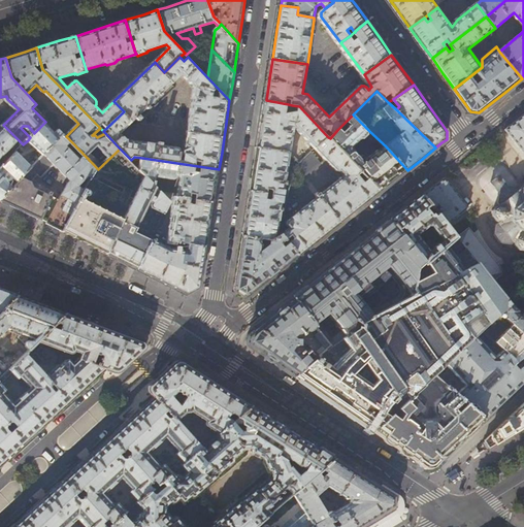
[(286,113),(288,104),(266,100),(262,123),(259,146),(292,152),(296,126),(317,147),(328,137),(299,106),(292,105),(291,112),(286,113)]
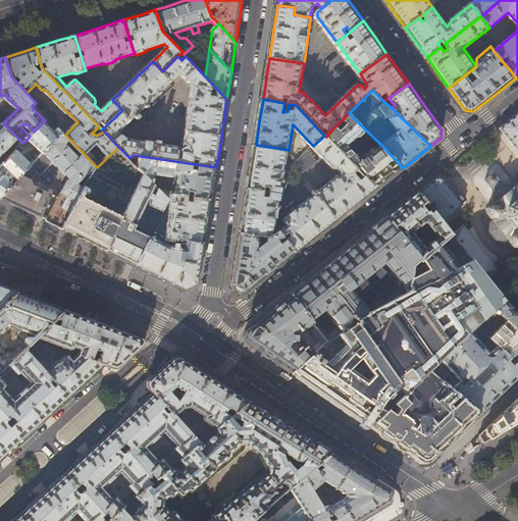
[(365,129),(349,113),(341,121),(345,125),(338,133),(333,128),(326,137),(345,155),(351,149),(348,147),(357,138),(359,138),(364,134),(364,131),(365,129)]
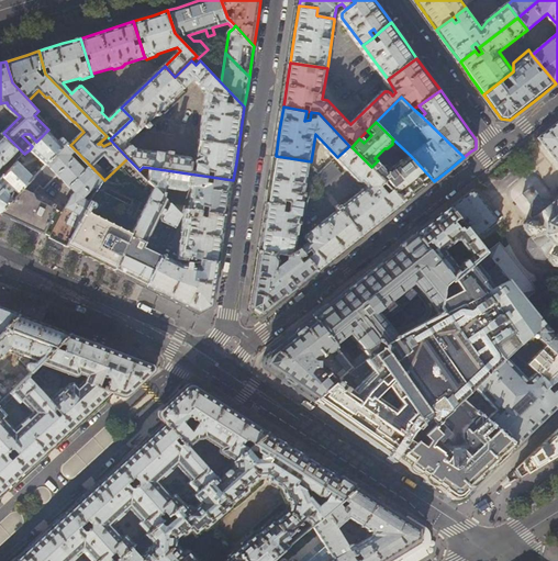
[(557,123),(540,137),(557,158),(557,123)]
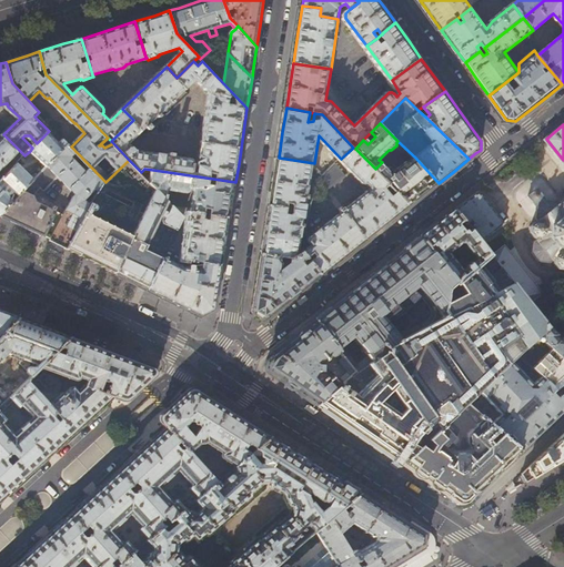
[(0,182),(19,163),(19,162),(24,155),(3,134),(0,130),(0,182)]
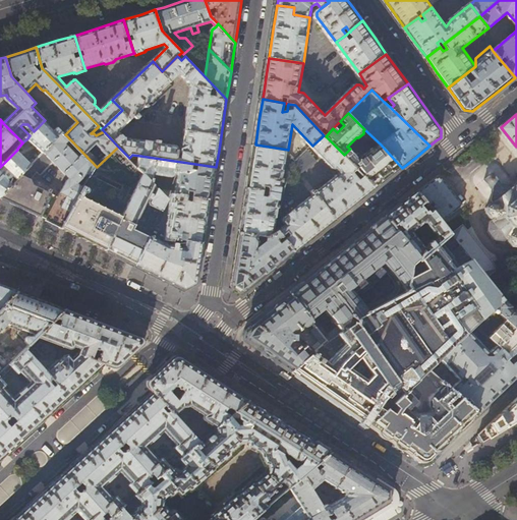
[(45,120),(34,131),(30,135),(27,138),(45,153),(46,152),(63,132),(59,128),(55,131),(45,120)]
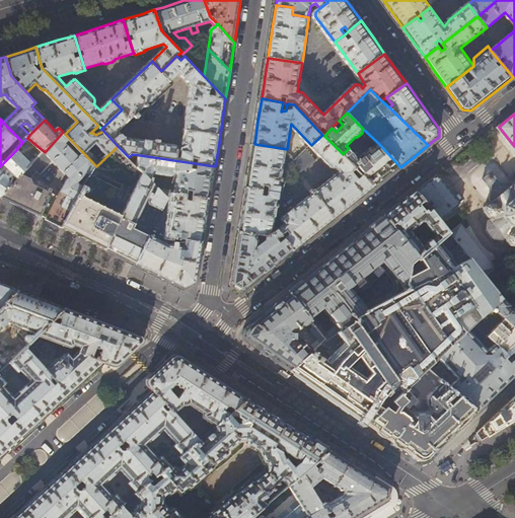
[(45,152),(32,164),(23,174),(3,196),(34,211),(42,214),(49,217),(48,219),(62,226),(78,200),(85,187),(96,166),(65,134),(63,132),(46,151),(45,152)]
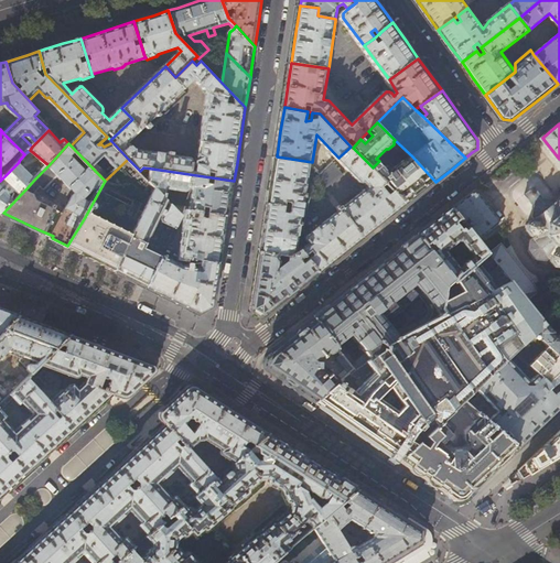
[(373,168),(353,148),(351,147),(338,158),(362,182),(363,182),(365,183),(366,182),(370,186),(343,208),(366,237),(389,218),(407,204),(395,191),(390,194),(384,187),(388,184),(373,168)]
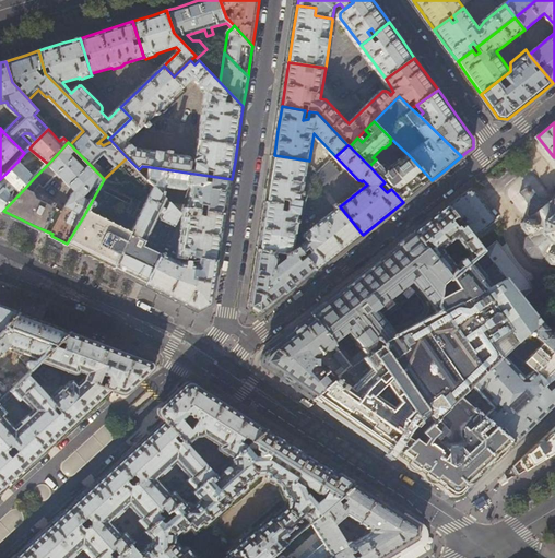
[(302,208),(309,161),(274,155),(271,177),(267,201),(283,204),(284,199),(288,200),(290,201),(288,205),(302,208)]
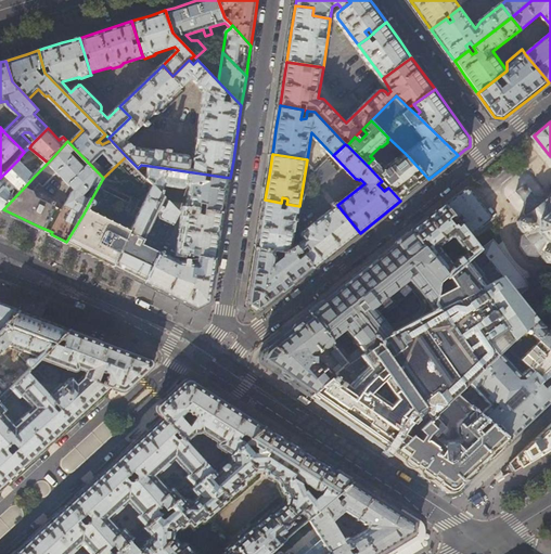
[(373,158),(367,165),(382,181),(388,188),(400,201),(414,190),(428,179),(406,154),(384,170),(373,158)]
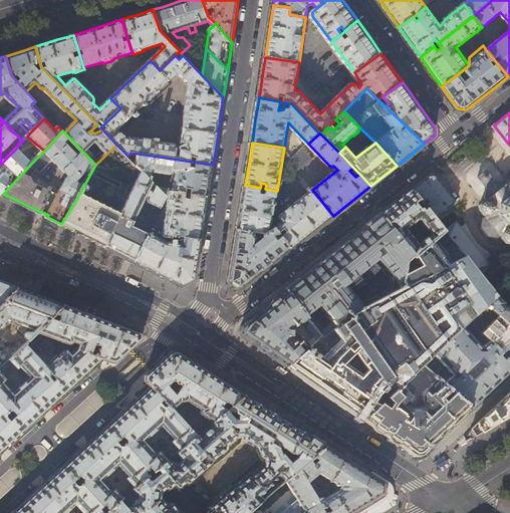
[(105,246),(143,171),(142,170),(138,166),(128,156),(116,145),(95,165),(84,185),(77,198),(61,224),(86,236),(105,246)]
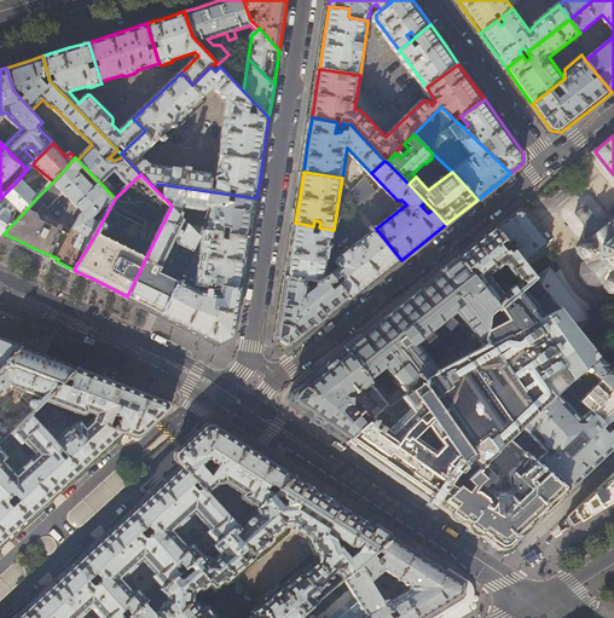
[(348,195),(358,207),(378,190),(368,177),(348,195)]
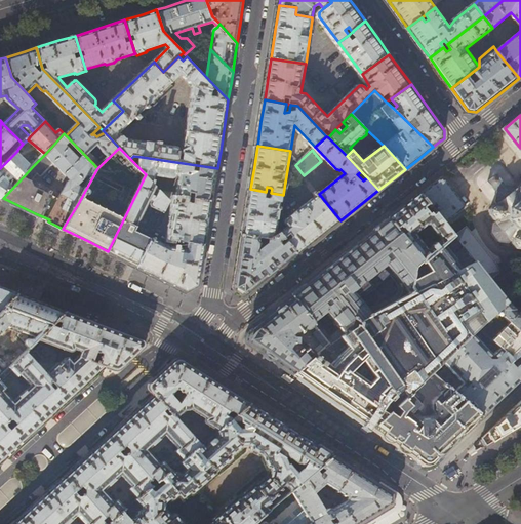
[(33,166),(17,151),(0,168),(0,197),(3,198),(24,176),(33,166)]
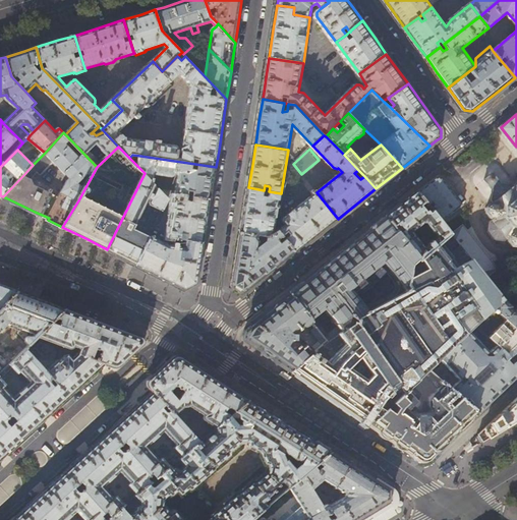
[(214,183),(216,167),(140,156),(139,168),(144,172),(171,176),(173,176),(174,176),(175,175),(176,174),(176,173),(177,165),(181,165),(177,190),(159,187),(160,188),(170,199),(177,194),(189,195),(194,196),(211,199),(214,183)]
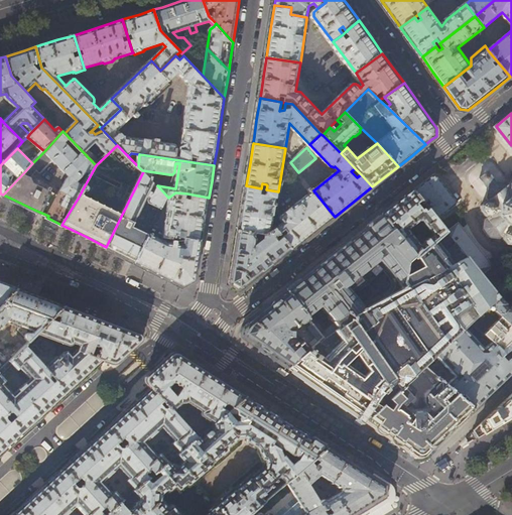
[(509,243),(511,243),(511,184),(510,184),(508,182),(501,181),(499,181),(491,170),(482,177),(491,188),(491,189),(490,198),(492,200),(491,202),(489,202),(484,205),(484,211),(488,215),(489,215),(489,218),(487,219),(486,229),(492,236),(502,238),(504,236),(505,236),(505,238),(509,243)]
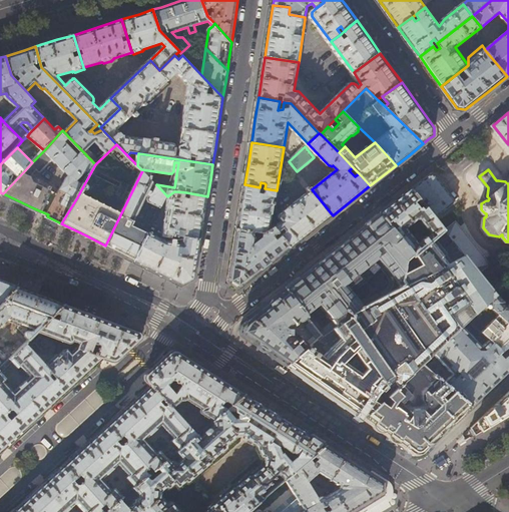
[(147,196),(150,190),(154,182),(142,170),(105,245),(119,252),(135,261),(149,233),(133,225),(147,196)]
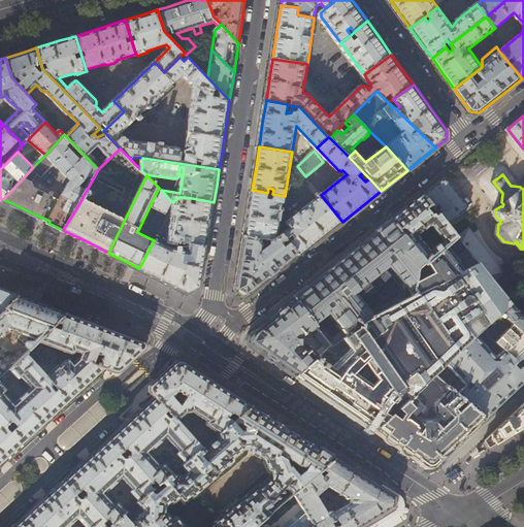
[(440,183),(425,195),(450,225),(471,207),(448,176),(440,183)]
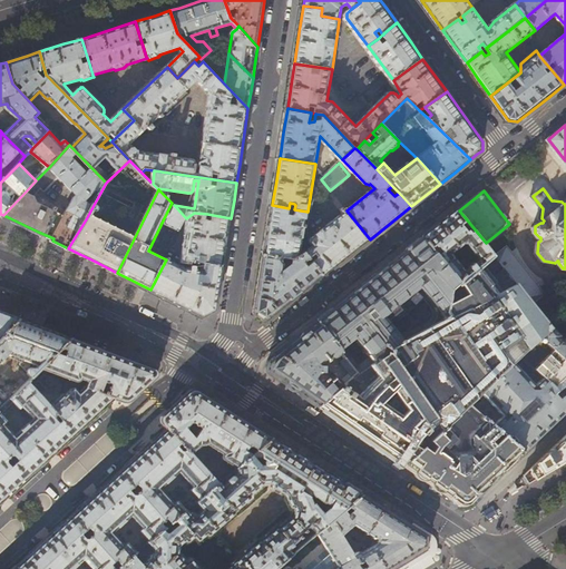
[(289,208),(272,205),(269,231),(264,254),(283,257),(293,258),(301,255),(308,212),(294,209),(289,208)]
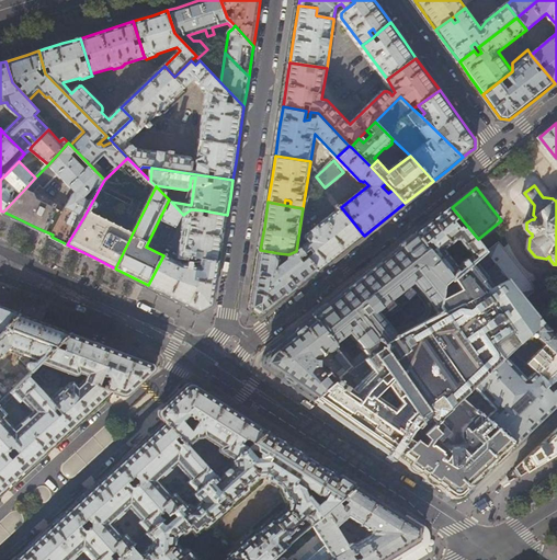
[(169,210),(165,208),(161,215),(163,216),(162,218),(163,220),(177,227),(183,215),(172,203),(169,210)]
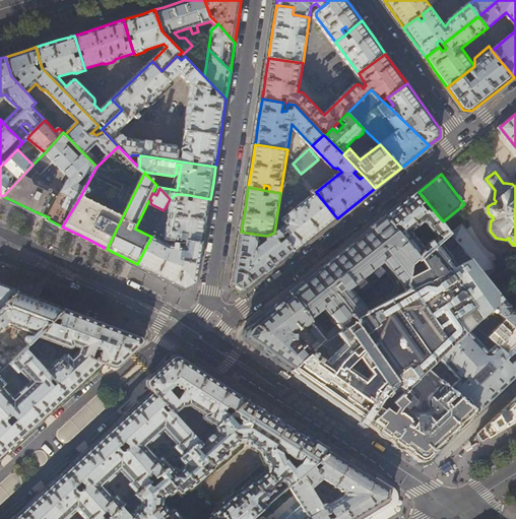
[(318,234),(337,218),(316,192),(284,217),(284,220),(286,223),(278,231),(296,251),(318,234)]
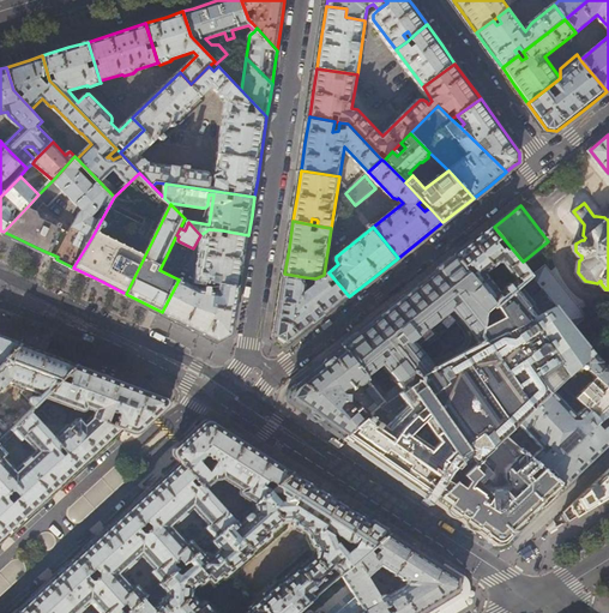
[(535,276),(523,262),(494,227),(477,240),(457,256),(498,306),(535,276)]
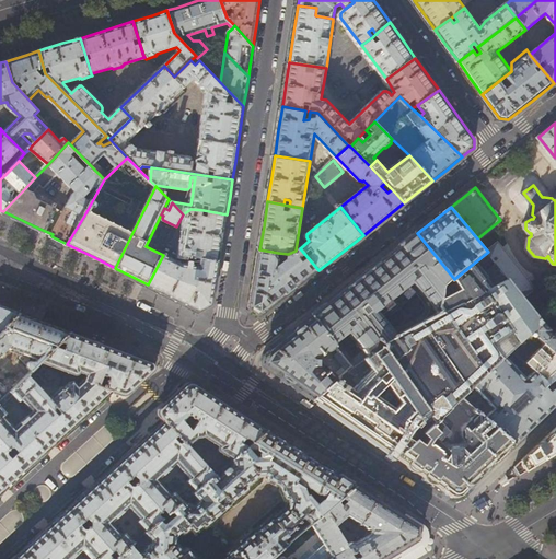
[(203,217),(204,210),(190,209),(183,254),(184,255),(185,256),(186,256),(196,257),(220,260),(223,237),(227,214),(209,211),(208,217),(203,217)]
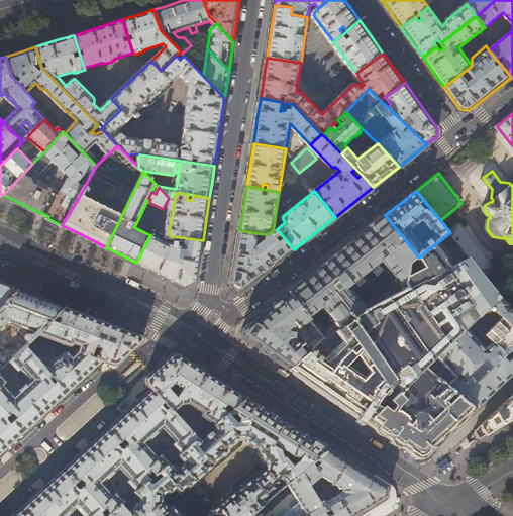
[(449,214),(458,225),(474,213),(465,202),(449,214)]
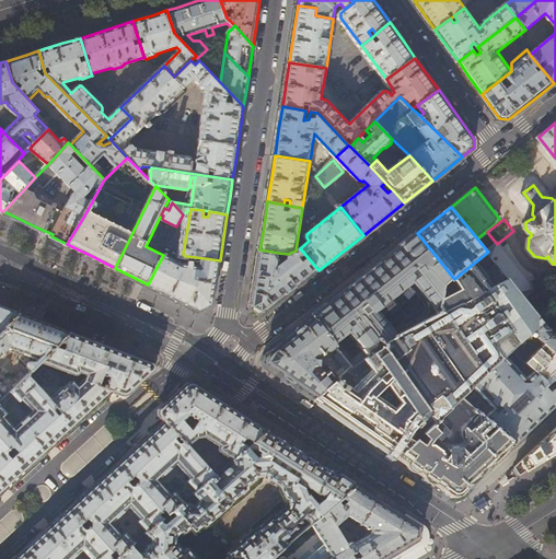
[(444,288),(454,279),(417,233),(403,245),(375,267),(326,306),(314,315),(336,342),(351,329),(367,347),(379,338),(383,342),(400,334),(380,309),(416,279),(430,297),(441,312),(446,311),(441,305),(444,288)]
